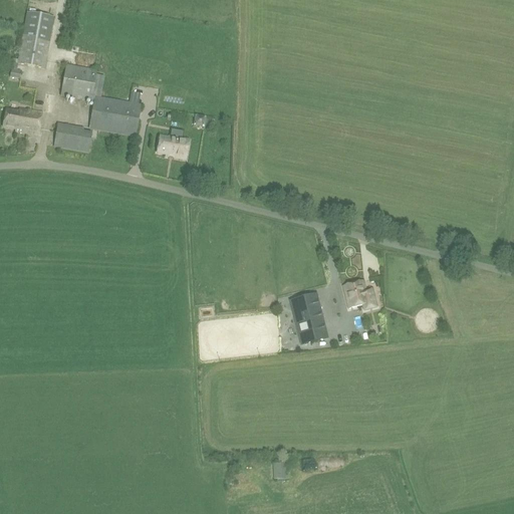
[(44,68),(49,42),(54,17),(28,12),(18,63),(44,68)]
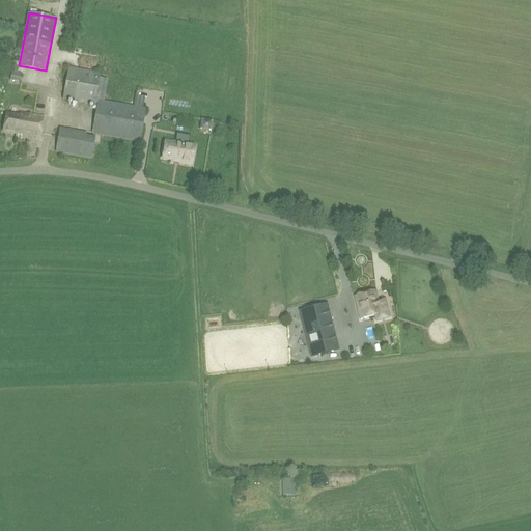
[(78,61),(88,62),(89,53),(79,52),(78,61)]
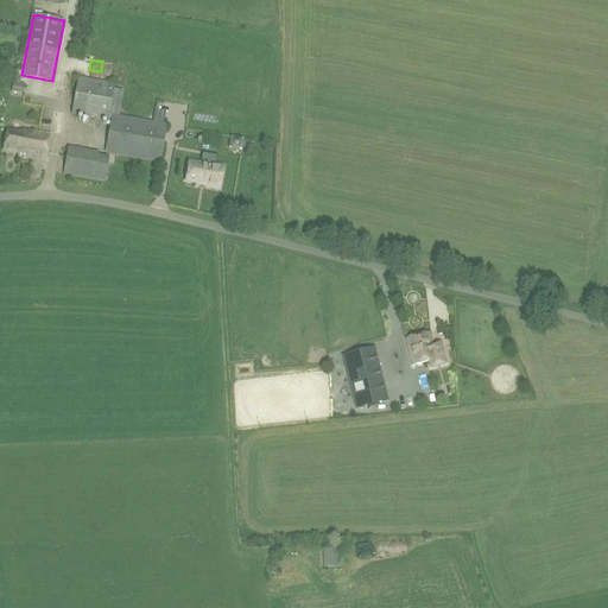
[(108,120),(114,89),(114,84),(78,77),(73,114),(108,120)]
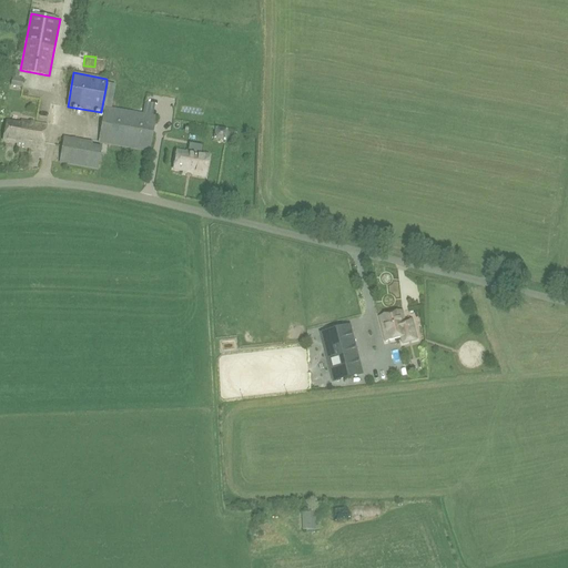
[(107,83),(101,112),(104,113),(99,143),(150,152),(155,117),(111,109),(115,85),(107,83)]
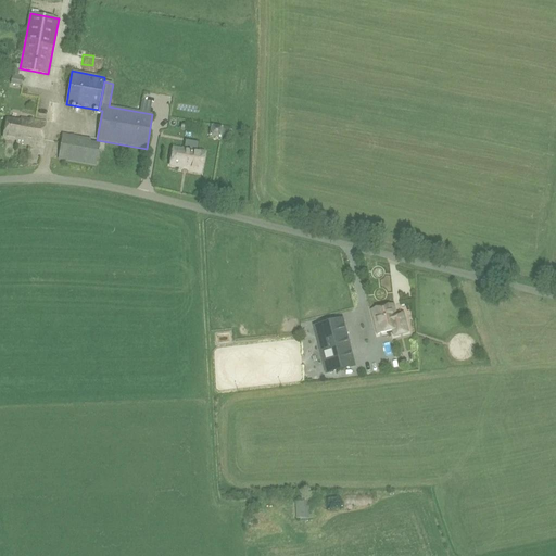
[(46,122),(24,118),(19,117),(19,122),(7,119),(3,139),(17,141),(16,143),(41,148),(46,122)]
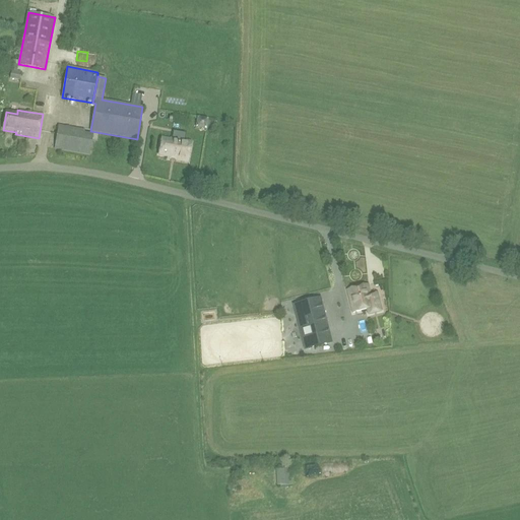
[(84,130),(59,126),(55,148),(89,154),(93,135),(83,134),(84,130)]
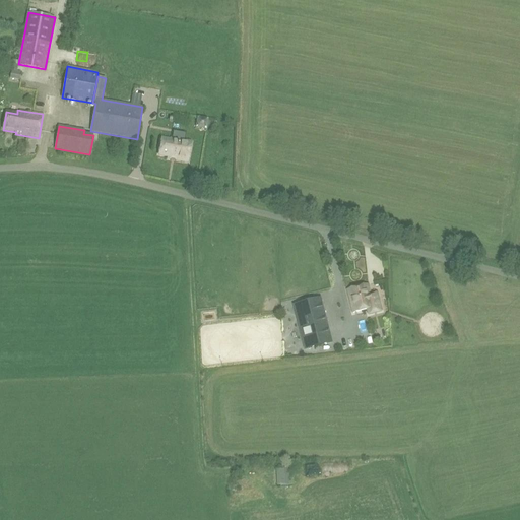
[(191,141),(171,138),(171,140),(161,138),(158,154),(168,156),(168,157),(188,161),(191,141)]
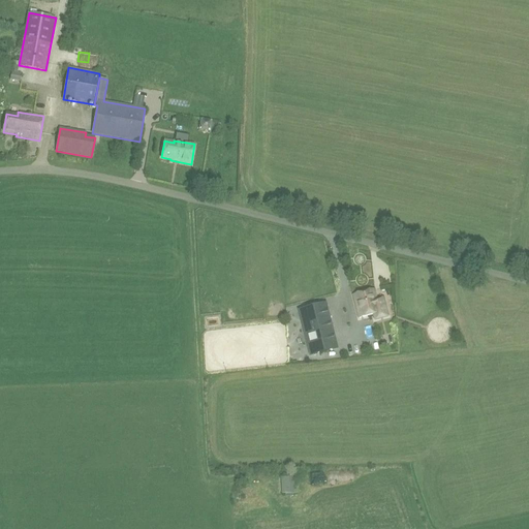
[(380,313),(380,310),(386,308),(384,299),(378,300),(376,289),(354,294),(360,318),(380,313)]
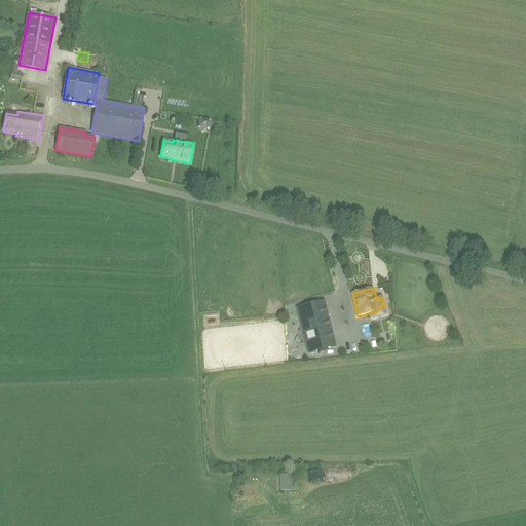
[(324,298),(328,316),(345,313),(341,295),(324,298)]
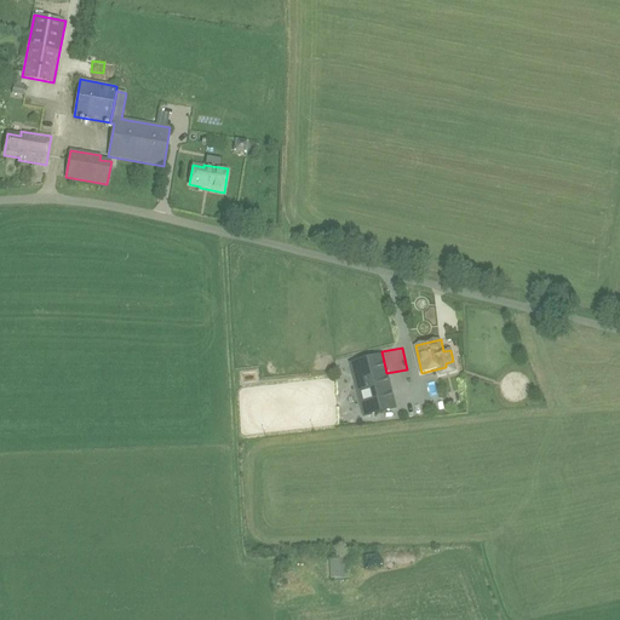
[(383,359),(354,366),(367,415),(395,408),(383,359)]
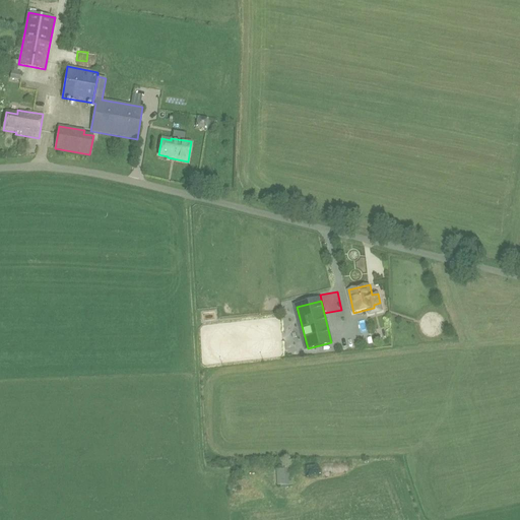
[(341,329),(347,329),(347,340),(364,340),(363,318),(341,319),(341,329)]
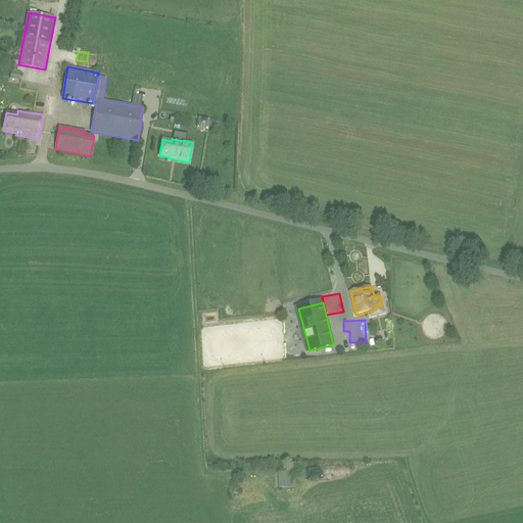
[(279,473),(280,488),(291,487),(290,472),(279,473)]
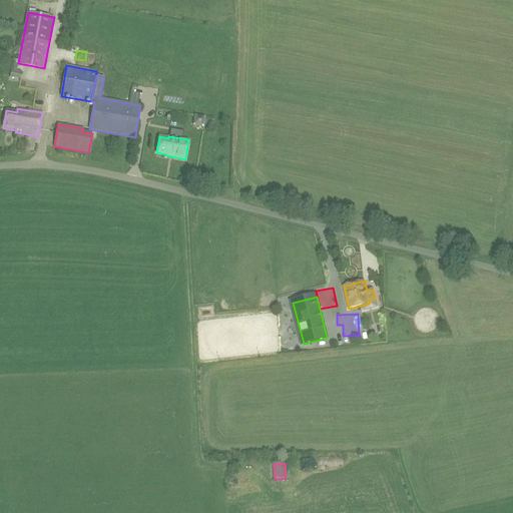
[(284,484),(283,492),(292,492),(293,484),(284,484)]
